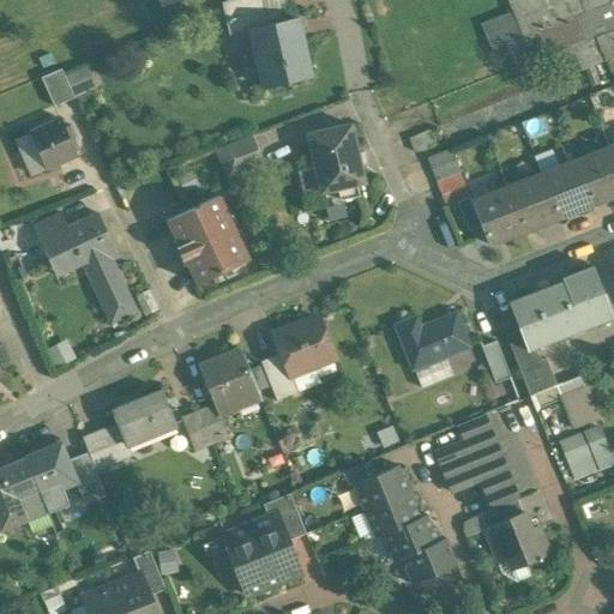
[(262,0),(227,0),(222,2),(228,35),(250,30),(250,28),(268,24),(262,0)]
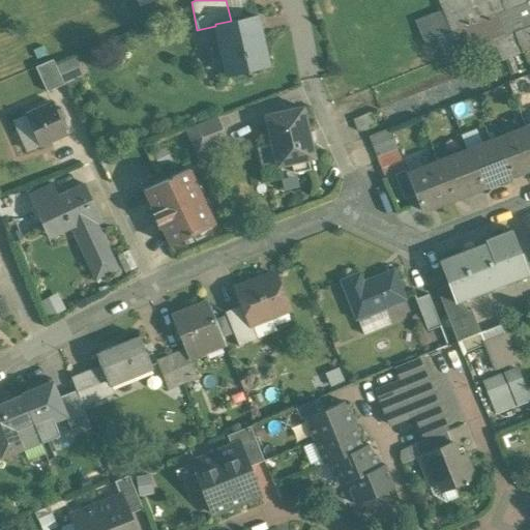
[(529,0),(437,0),(451,32),(529,0)]
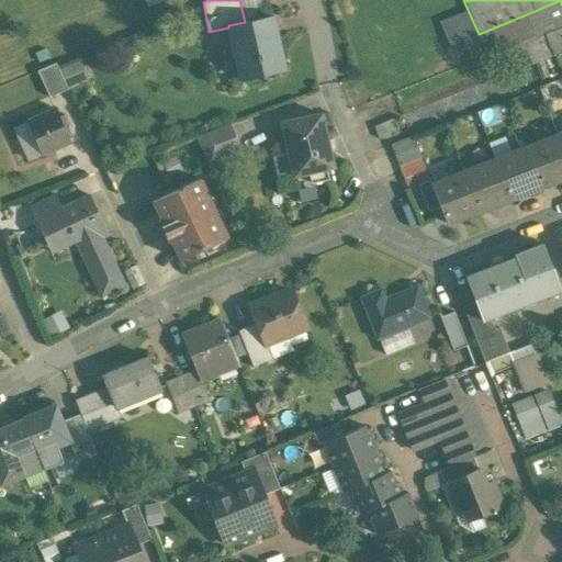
[(561,0),(479,34),(487,56),(544,34),(561,26),(561,0)]
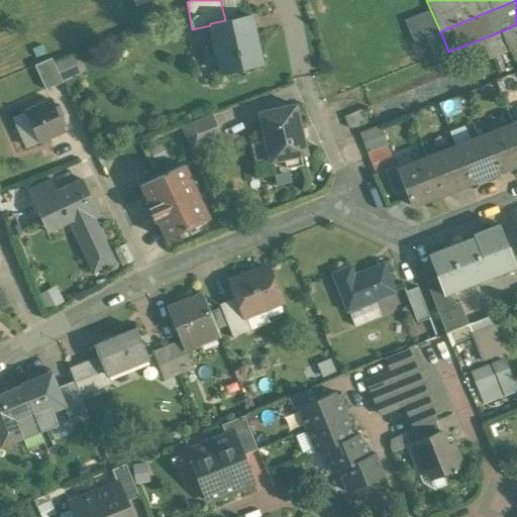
[(225,20),(210,23),(210,25),(221,73),(261,64),(248,15),(225,20)]
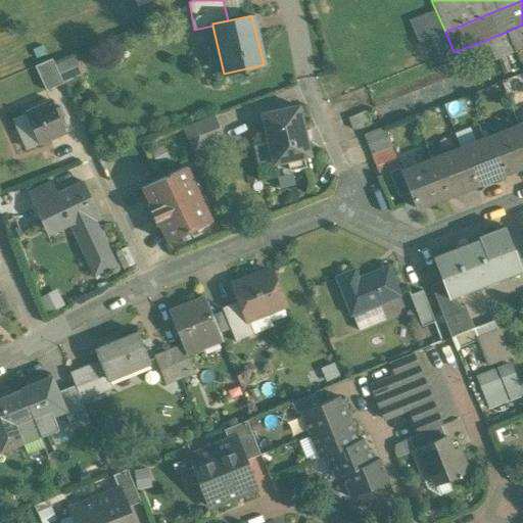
[(522,25),(507,32),(515,52),(522,48),(522,25)]
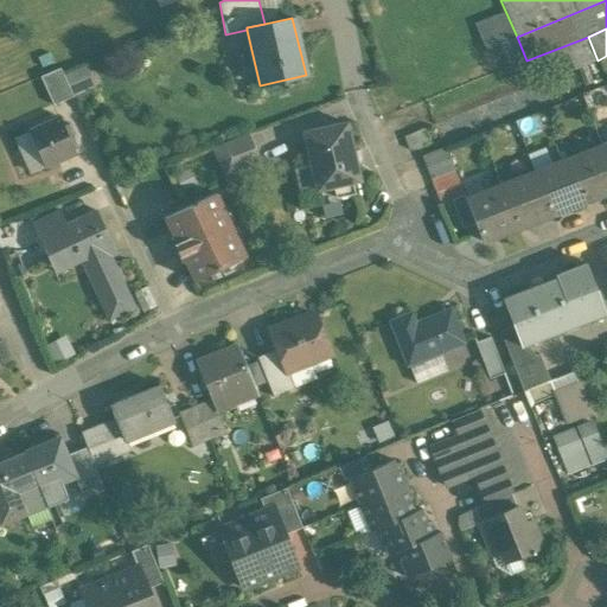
[(72,96),(59,69),(40,77),(53,104),(72,96)]
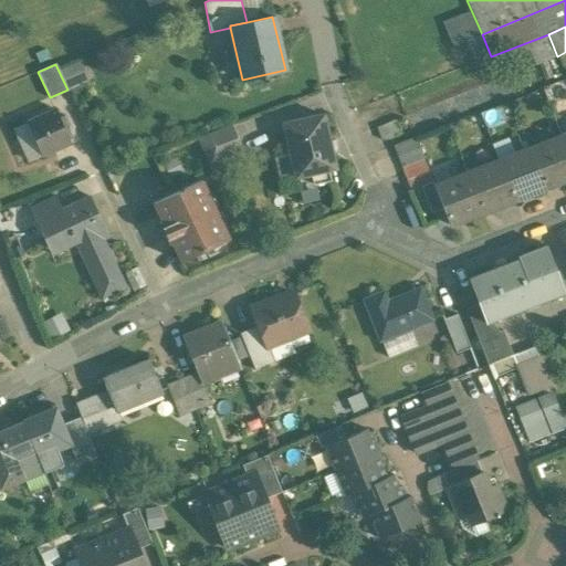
[(55,109),(27,123),(41,156),(71,143),(55,109)]
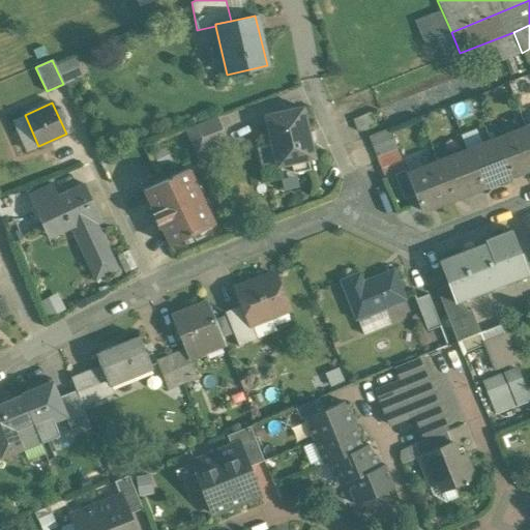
[(302,108),(265,116),(271,145),(258,148),(262,169),(276,165),(276,166),(291,163),(293,173),(310,169),(307,158),(314,157),(302,108)]
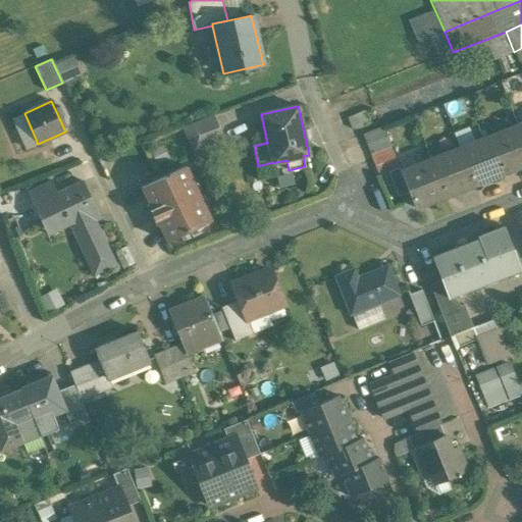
[(364,111),(347,117),(352,128),(368,122),(364,111)]
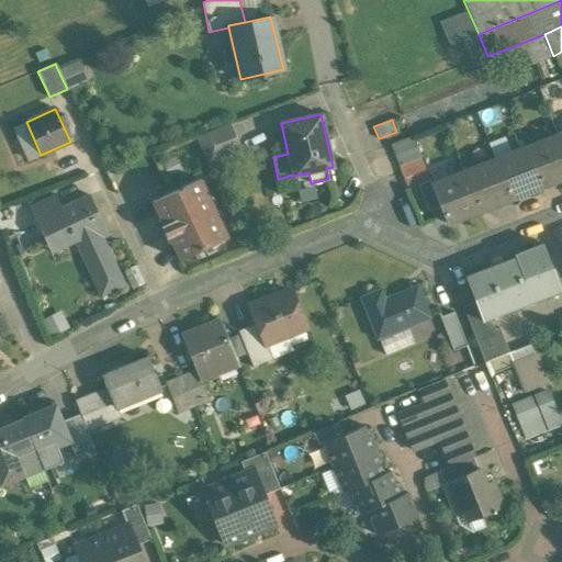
[(229,123),(195,137),(208,163),(240,149),(229,123)]
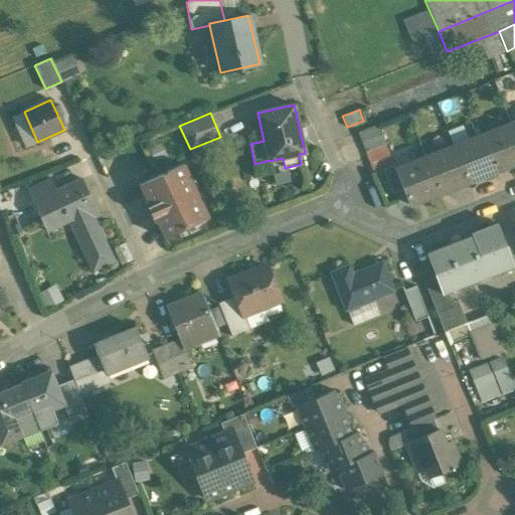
[(514,137),(510,124),(481,135),(495,172),(514,164),(514,137)]
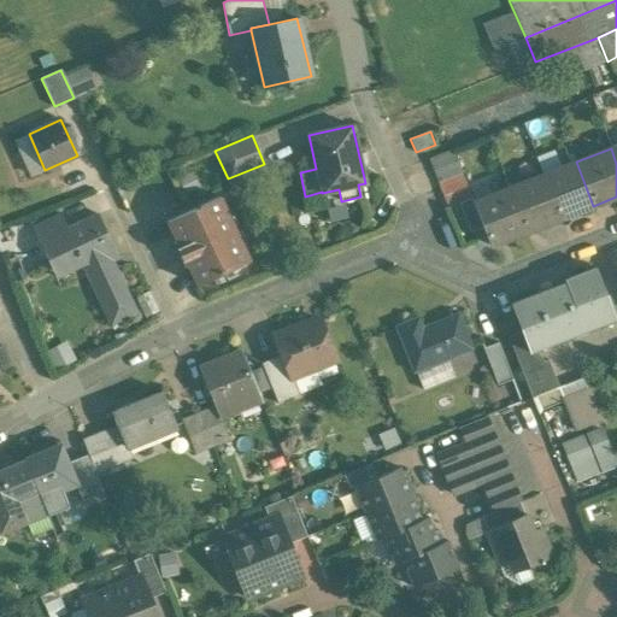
[(453,150),(429,159),(433,170),(457,162),(453,150)]
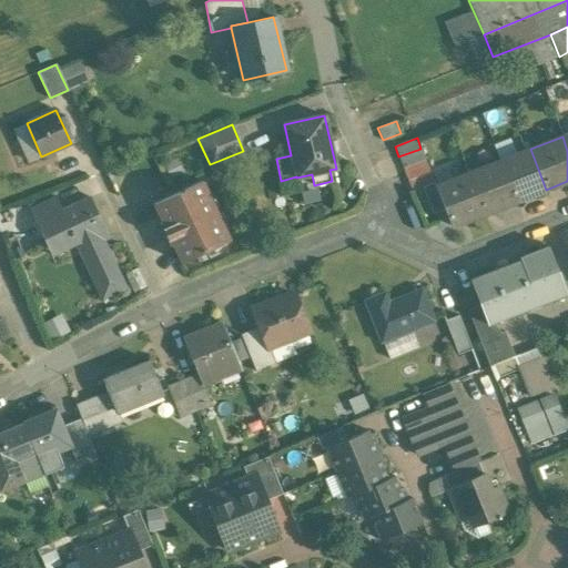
[(421,149),(398,156),(403,169),(425,161),(425,160),(421,149)]
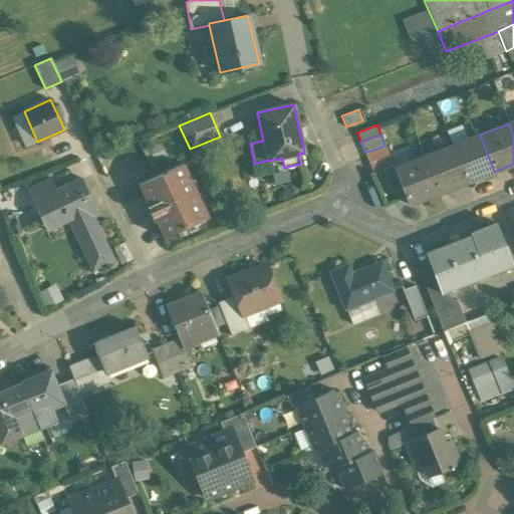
[(480,135),(452,146),(466,183),(494,172),(480,135)]
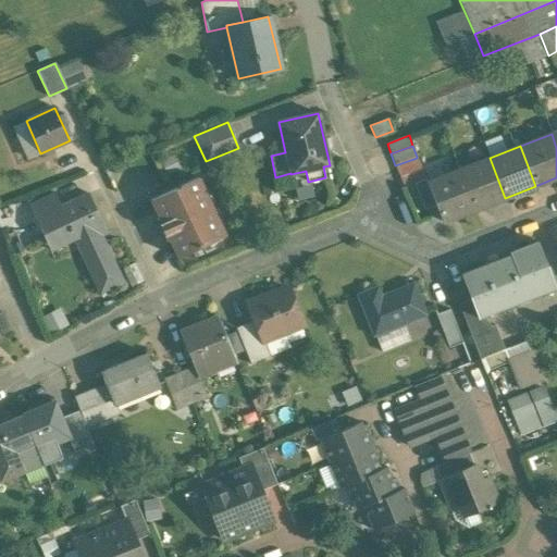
[(417,158),(395,165),(399,175),(420,168),(417,158)]
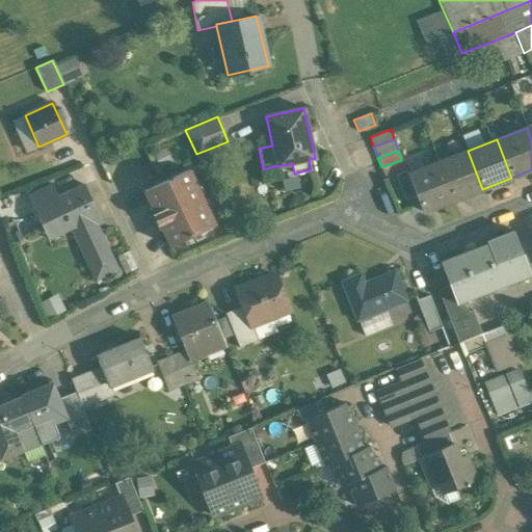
[(468,151),(439,162),(453,201),(482,189),(468,151)]
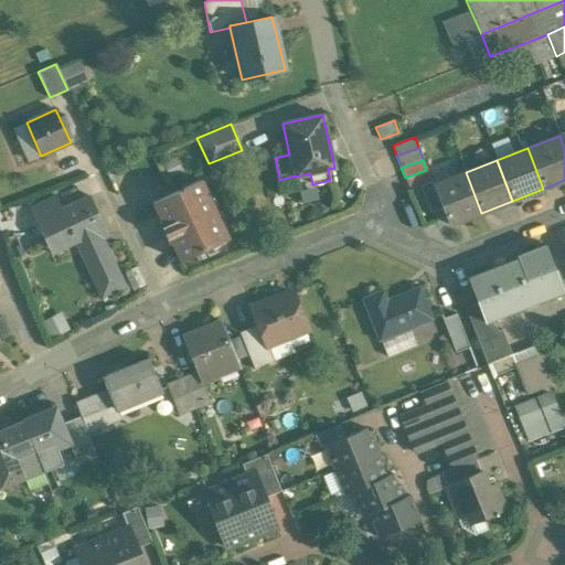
[(426,170),(405,178),(409,190),(420,185),(430,181),(426,170)]
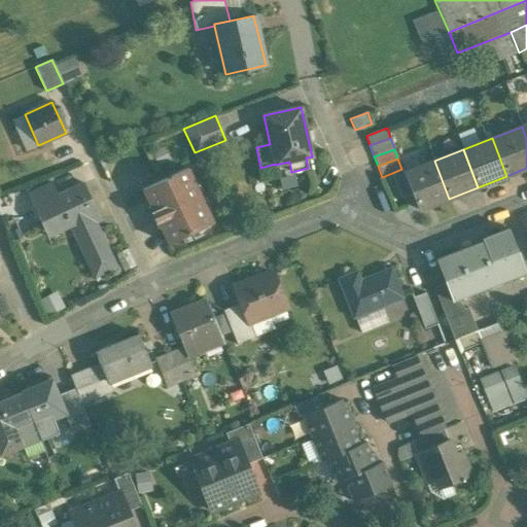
[(406,172),(405,172),(413,195),(419,210),(449,199),(434,161),(406,172)]
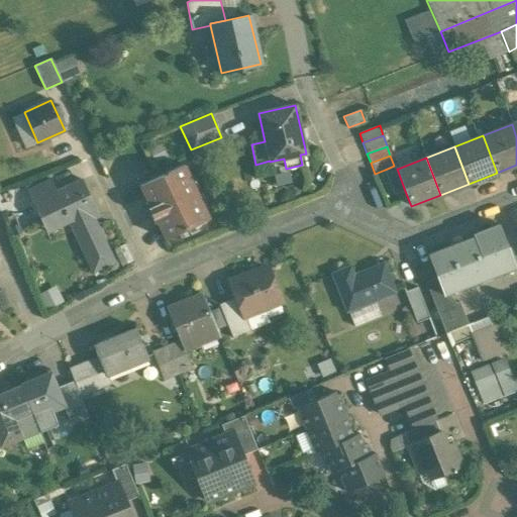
[(185,165),(139,186),(147,202),(146,204),(148,209),(150,209),(154,216),(152,217),(154,222),(158,223),(165,239),(209,217),(185,165)]
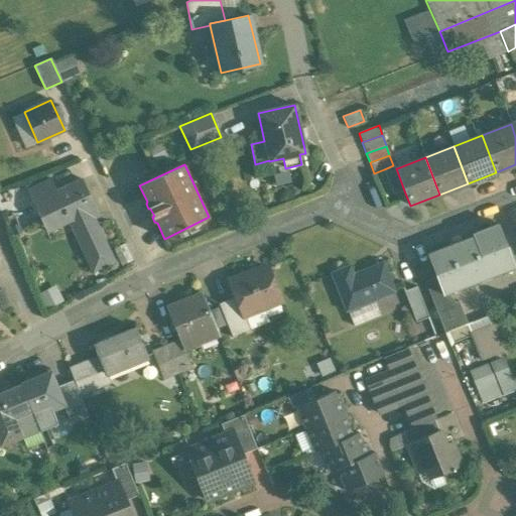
[(393,165),(384,169),(393,195),(404,190),(396,168),(397,168),(395,165),(393,165)]
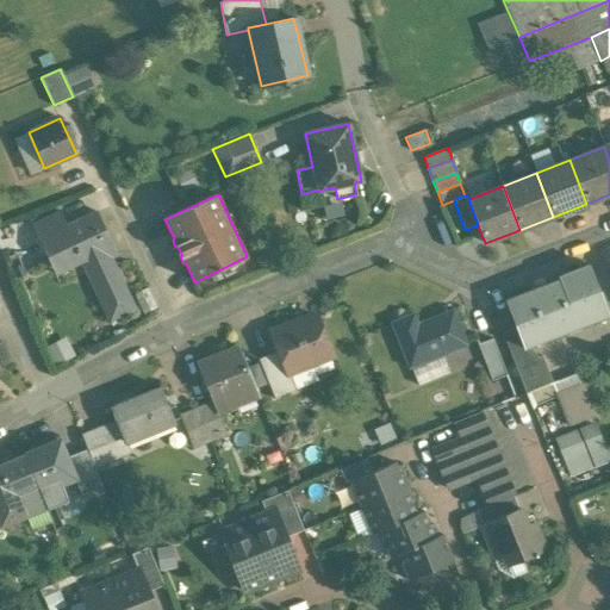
[(113,247),(97,212),(67,226),(60,211),(32,224),(50,262),(76,250),(110,319),(134,309),(106,249),(113,247)]
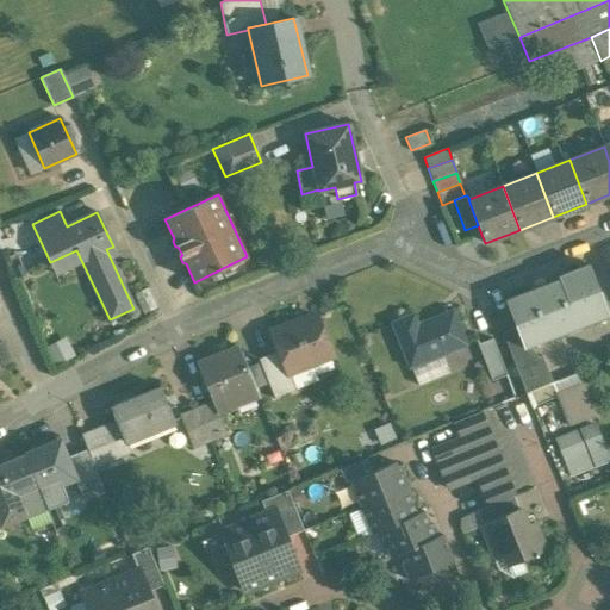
[(549,282),(567,331),(608,316),(587,265),(558,275),(559,279),(549,282)]
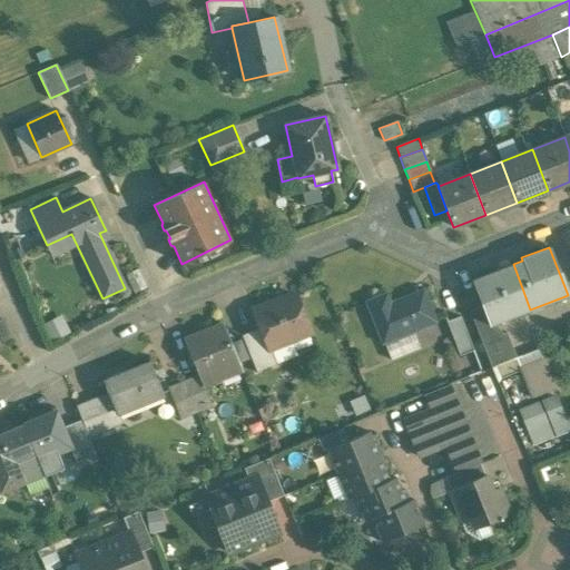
[(530,310),(513,264),(471,279),(481,306),(489,325),(490,325),(494,324),(530,310)]
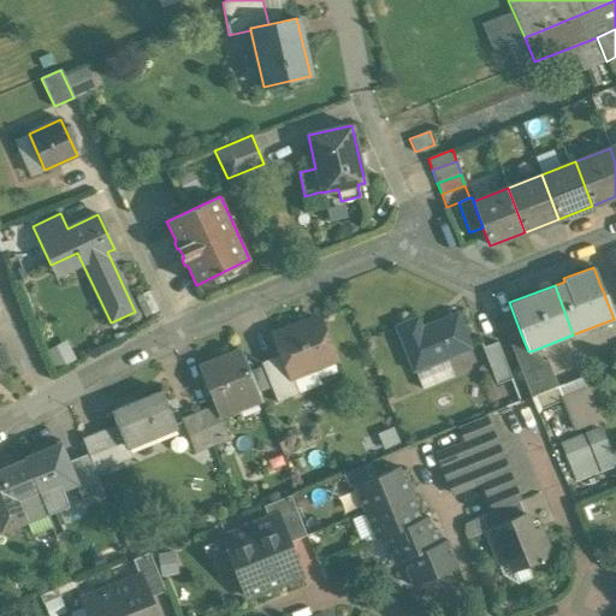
[(456,314),(421,329),(416,318),(396,326),(414,369),(469,347),(456,314)]
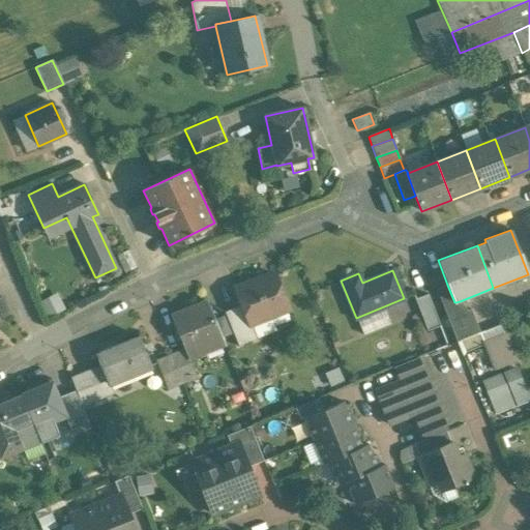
[(274,274),(236,290),(241,304),(249,323),(251,323),(288,307),(274,274)]
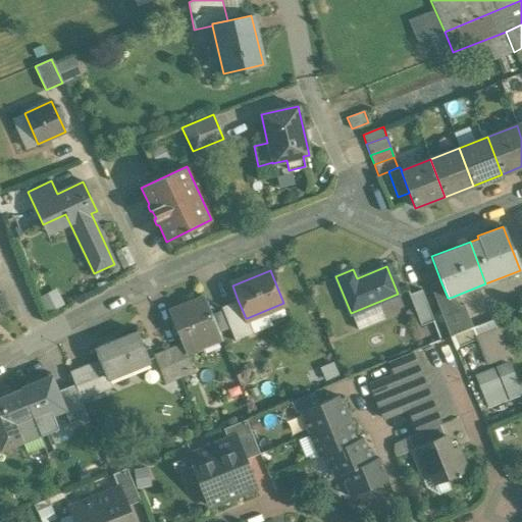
[(448,298),(440,280),(429,284),(438,307),(451,303),(449,298),(448,298)]
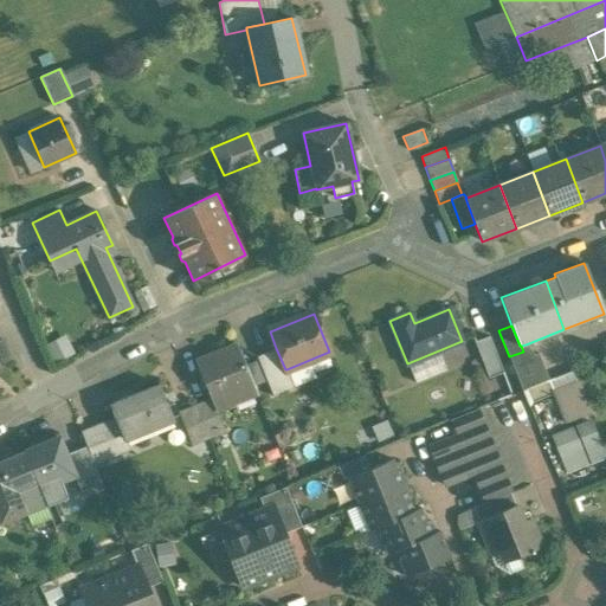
[(489,336),(475,342),(488,378),(503,372),(489,336)]
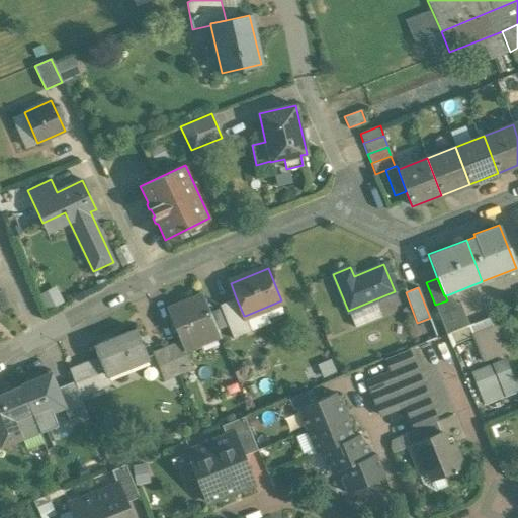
[(2,290),(0,290),(0,310),(8,308),(2,290)]
